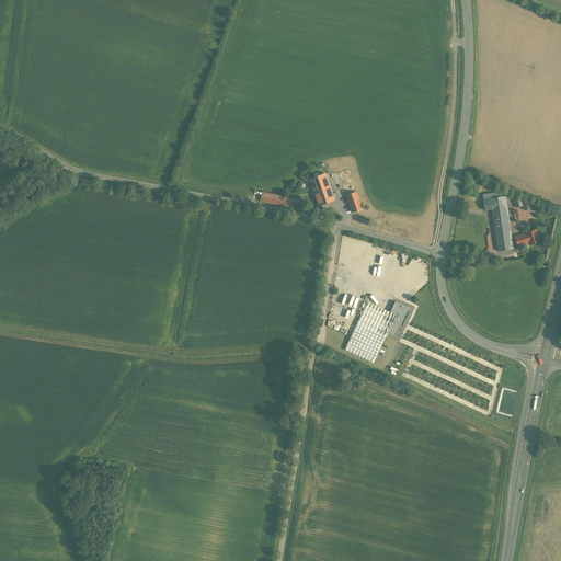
[(354,186),(348,170),(338,174),(344,190),(354,186)]
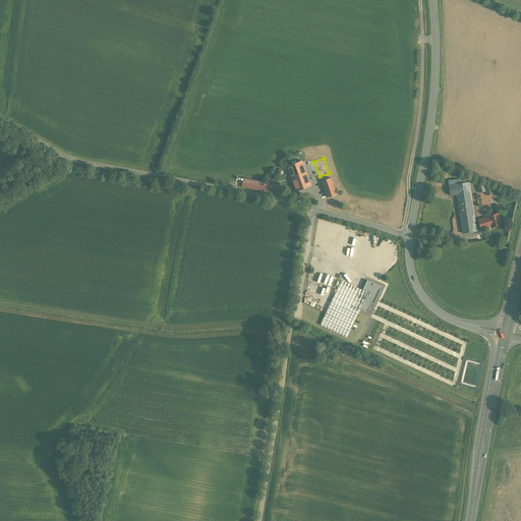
[(301,162),(288,166),(291,176),(304,172),(301,162)]
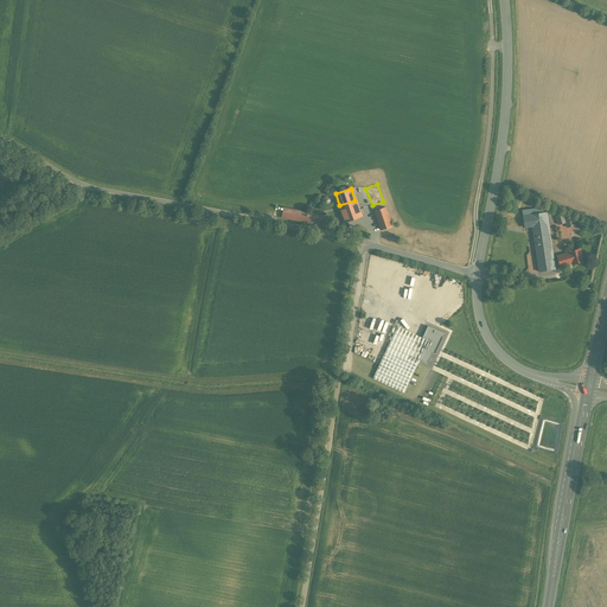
[(355,200),(339,205),(345,221),(360,216),(355,200)]
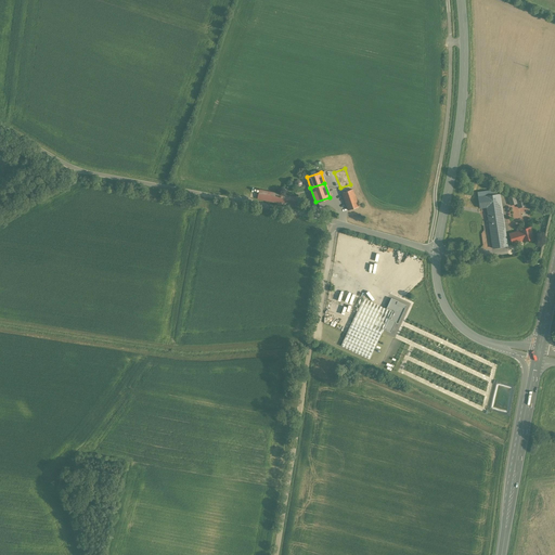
[(298,197),(259,190),(257,198),(296,206),(298,197)]
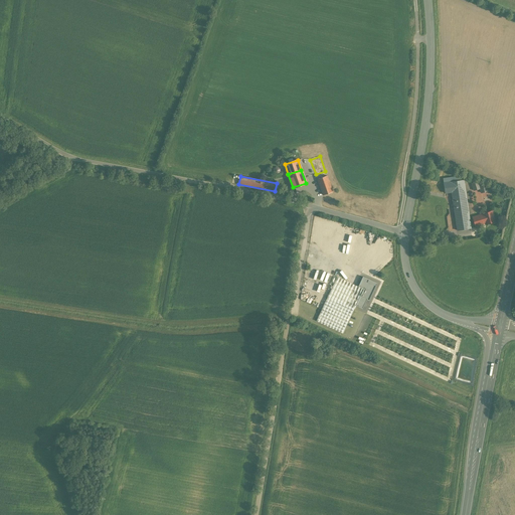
[(327,176),(317,179),(323,195),(332,191),(327,176)]
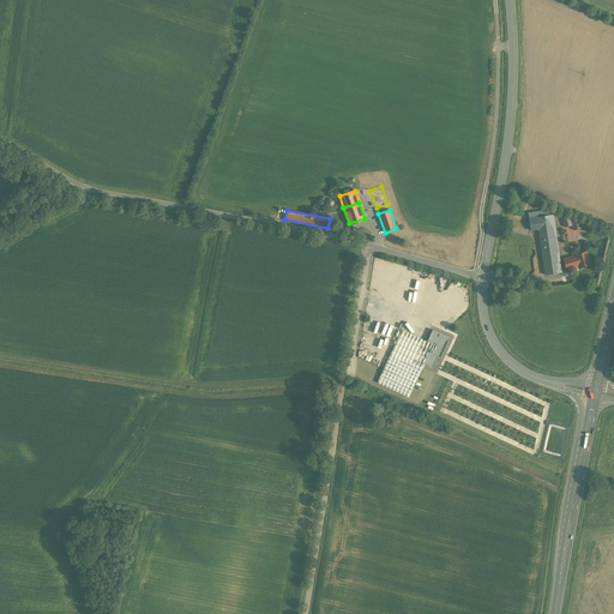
[(553,214),(529,217),(530,230),(539,229),(545,275),(560,272),(553,214)]
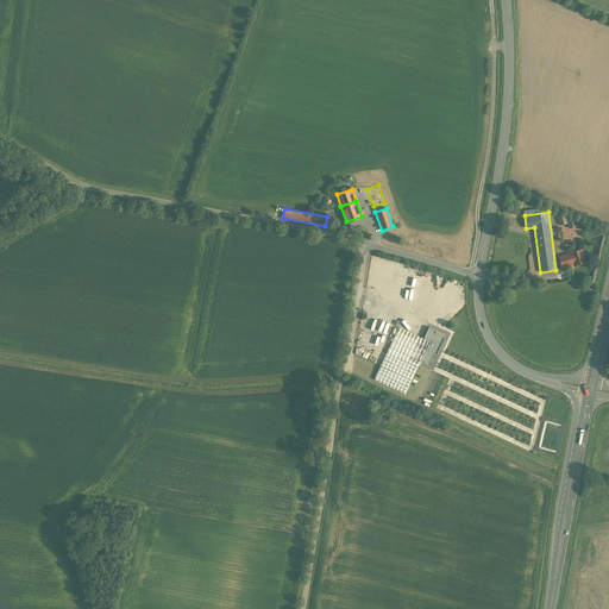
[(564,214),(557,217),(559,225),(566,223),(565,218),(564,214)]
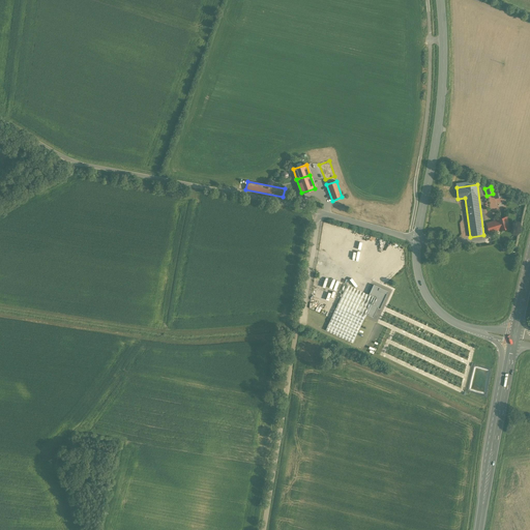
[(498,187),(492,189),(493,194),(495,198),(501,196),(498,187)]
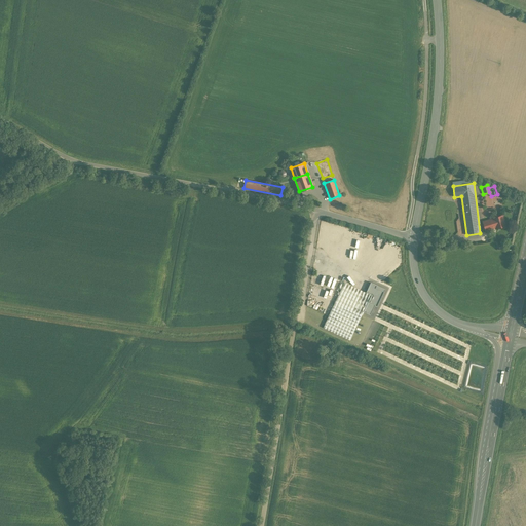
[(502,216),(493,218),(496,227),(496,228),(497,228),(503,226),(505,226),(502,216)]
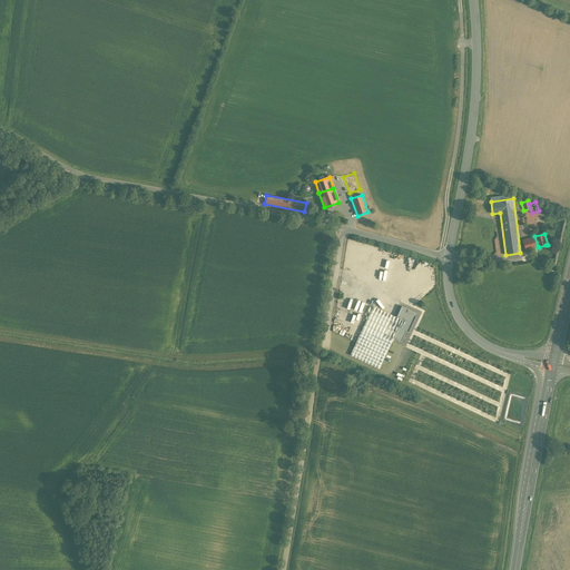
[(534,237),(523,241),(526,249),(538,246),(534,237)]
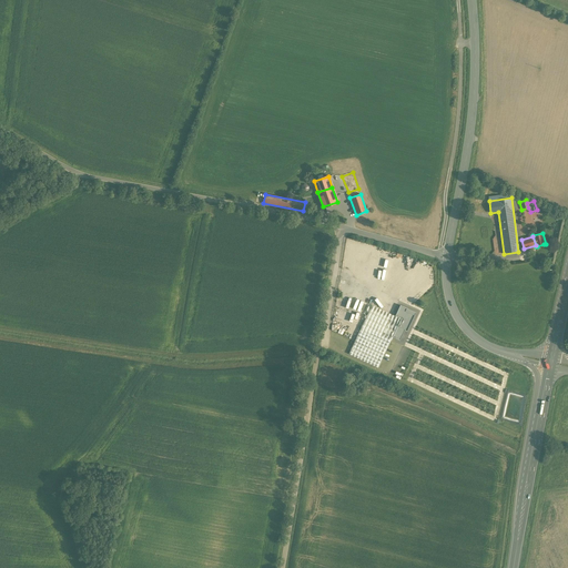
[(399,322),(392,337),(399,341),(405,331),(406,331),(415,313),(401,306),(394,320),(399,322)]
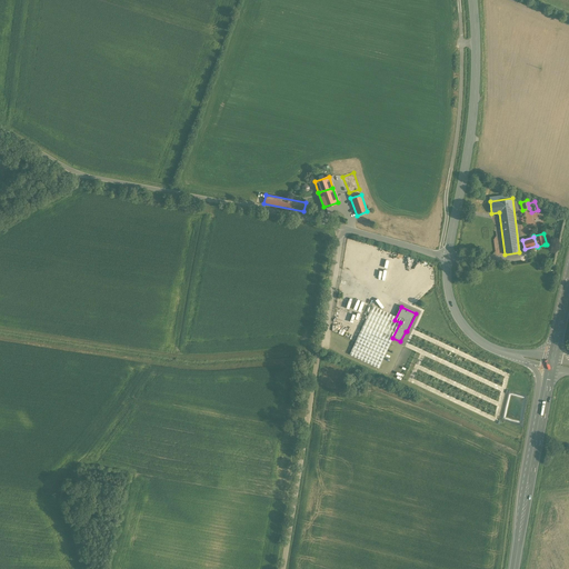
[(395,320),(370,309),(349,355),(378,368),(392,338),(400,322),(395,320)]
